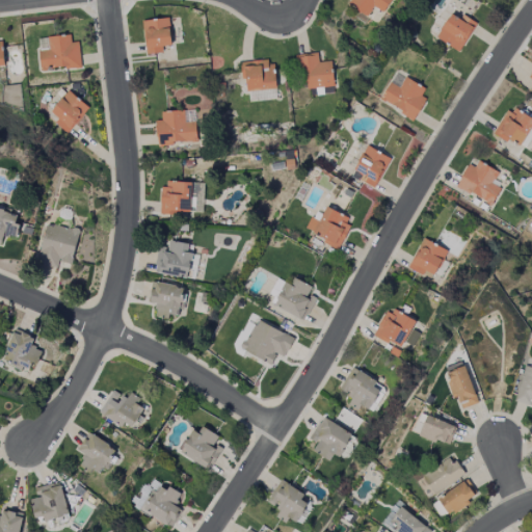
[(393,0),(384,12),(375,6),(368,16),(354,6),(350,3),(351,0),(393,0)]
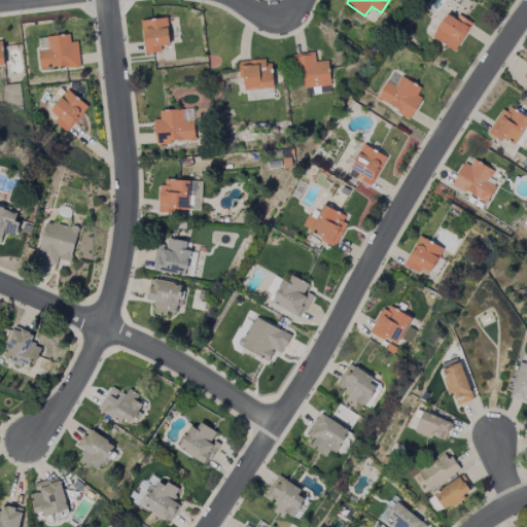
[(455,50),(473,23),(465,16),(463,15),(460,19),(449,11),(437,29),(438,30),(434,36),(446,43),(455,50)]
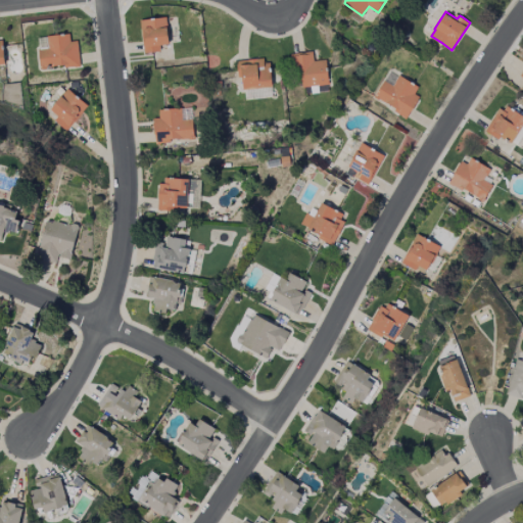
[(167,17),(151,19),(141,20),(145,53),(153,52),(161,51),(160,46),(170,45),(167,17)]
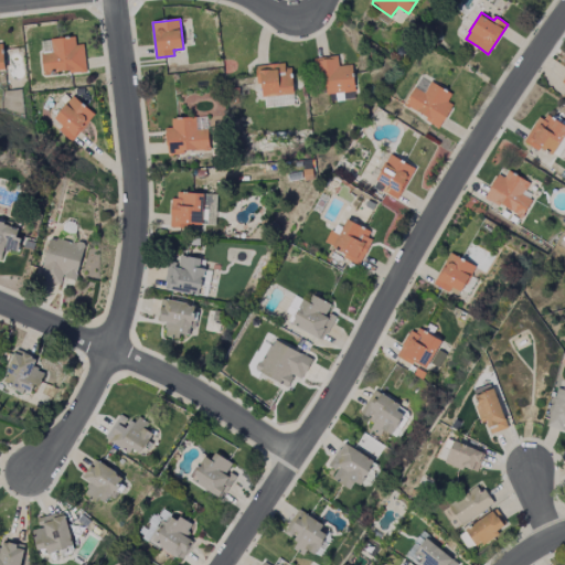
[(83,44),(75,45),(75,38),(50,40),(51,53),(41,54),(43,74),(85,71),(83,44)]
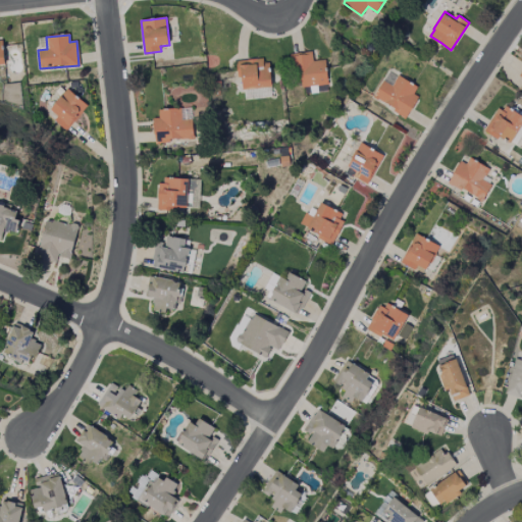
[(313,51),(314,61),(325,60),(326,67),(328,85),(303,88),(301,70),(293,71),(293,67),(291,54),(313,51)]
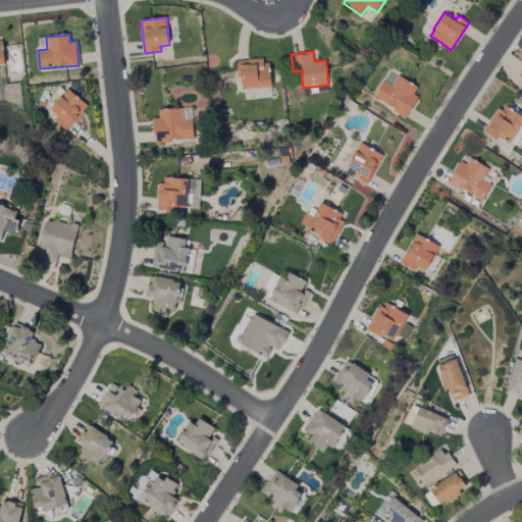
[(264,58),(264,63),(270,62),(271,73),(272,87),(244,90),(242,77),(239,77),(238,69),(237,61),(264,58)]
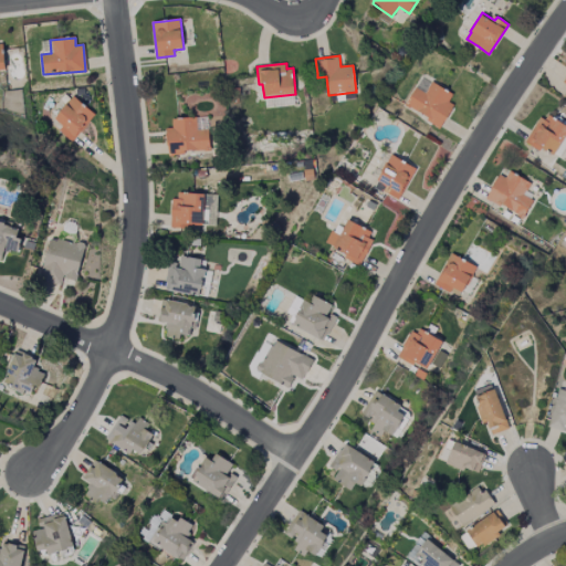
[(439,128),(453,105),(449,102),(453,94),(448,91),(433,82),(426,94),(417,88),(407,105),(428,117),(426,121),(432,124),(439,128)]
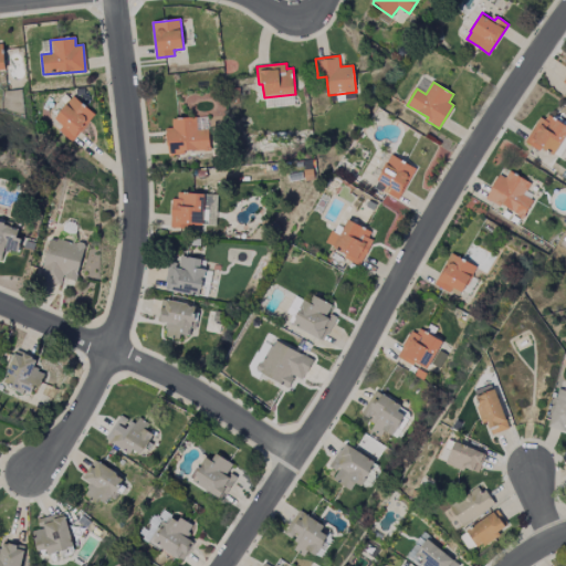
[(52,123),(75,139),(94,113),(71,96),(52,123)]
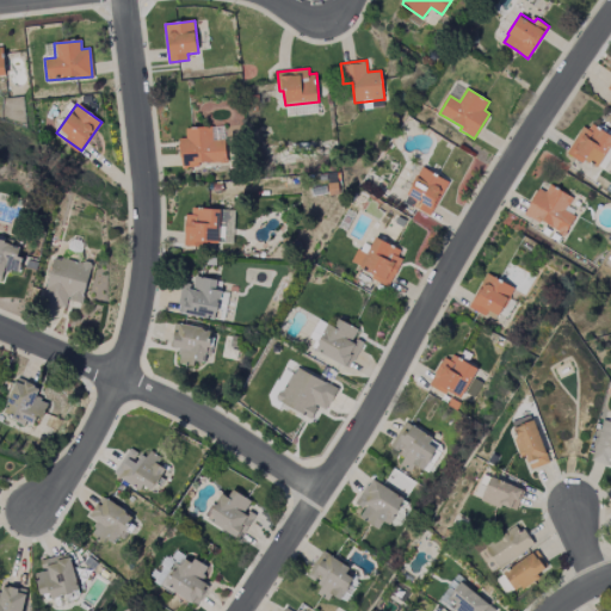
[(568,152),(597,170),(610,146),(610,136),(587,122),(568,152)]
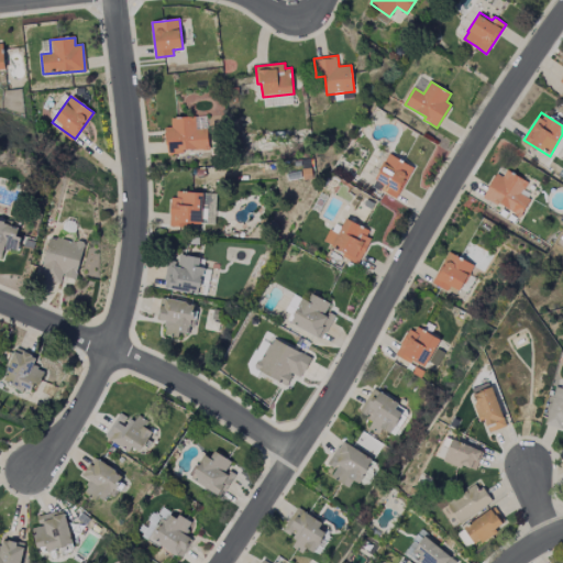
[(172,119),(172,127),(166,128),(168,155),(177,155),(184,154),(183,152),(211,150),(208,116),(177,118),(172,119)]
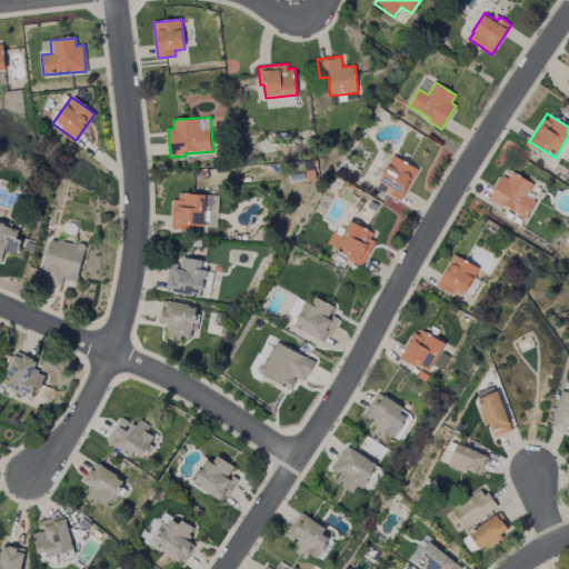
[(401,201),(420,169),(409,162),(395,153),(383,171),(385,175),(377,187),(389,195),(401,201)]
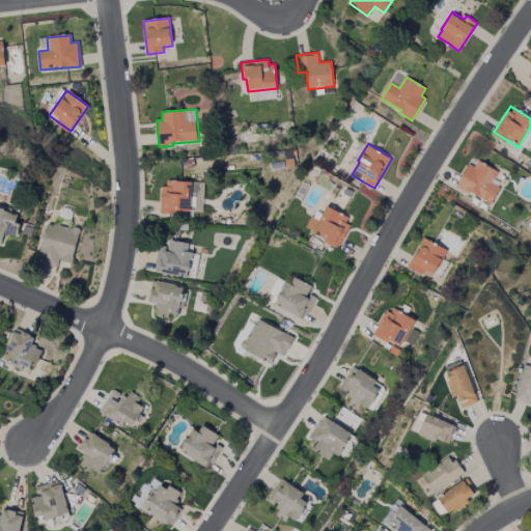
[(455,185),(490,205),(500,189),(491,183),(498,172),(479,161),(475,168),(469,164),(455,185)]
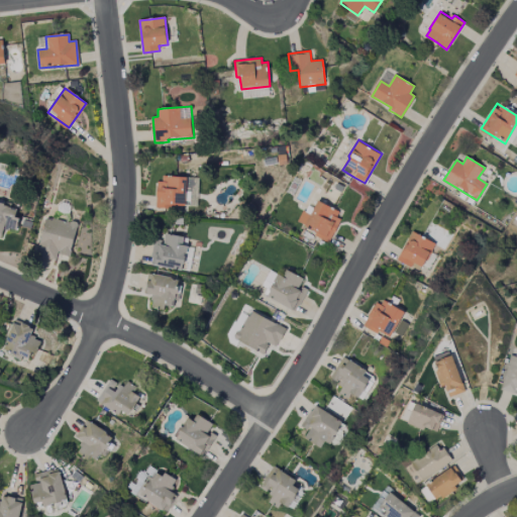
[(187,177),(177,177),(164,176),(163,182),(158,181),(157,206),(160,206),(160,208),(166,209),(173,209),(173,206),(186,206),(187,177)]
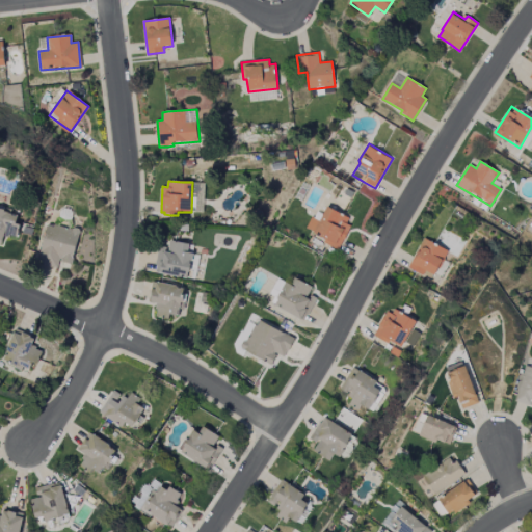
[(339,249),(351,225),(347,223),(349,218),(344,215),(328,207),(320,220),(312,216),(307,228),(326,238),(324,241),(329,244),(339,249)]
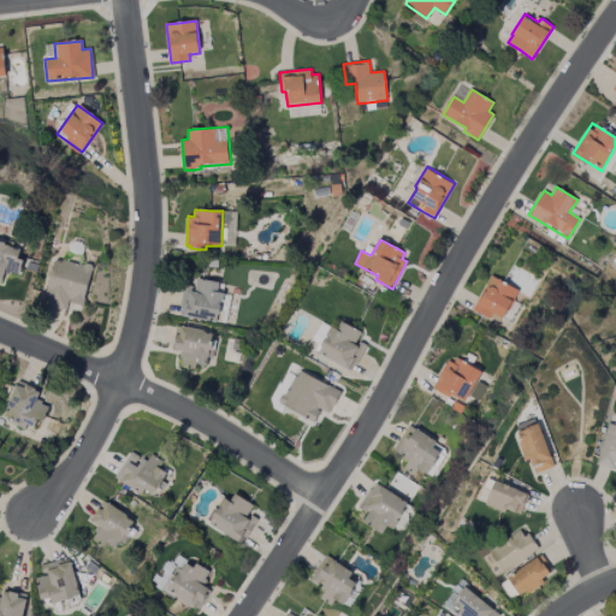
[(23,252),(0,243),(0,283),(0,284),(5,271),(15,274),(23,252)]
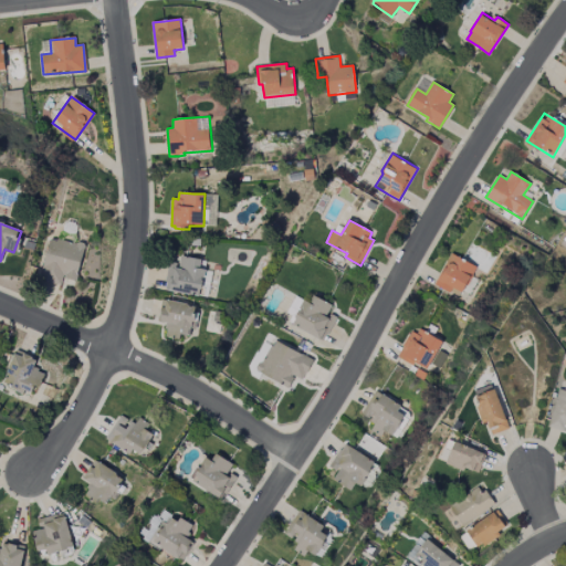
[(76,281),(84,245),(49,238),(40,280),(61,285),(62,278),(76,281)]
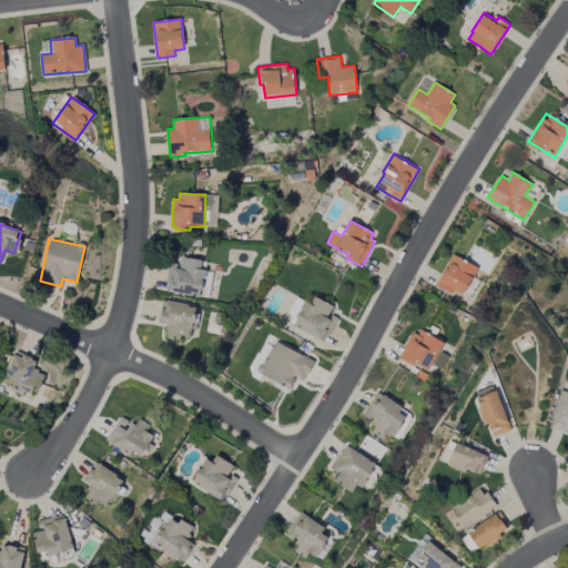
[(436,285),(462,298),(477,266),(452,254),(436,285)]
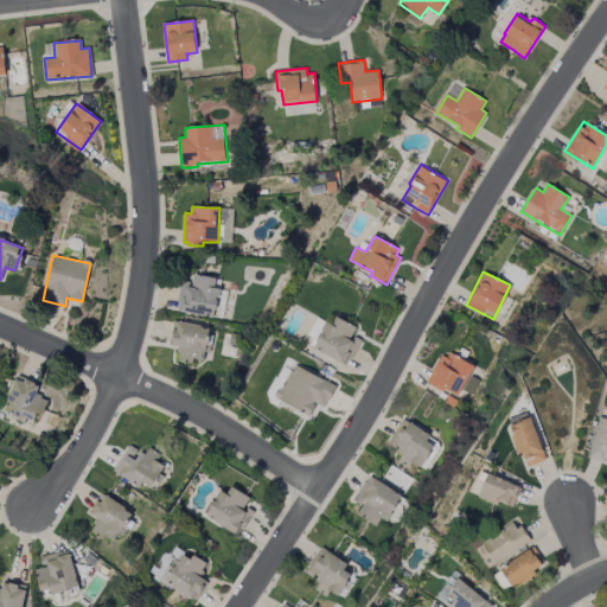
[(222,280),(200,275),(195,274),(193,282),(183,280),(178,302),(180,302),(178,310),(187,312),(213,318),(222,280)]
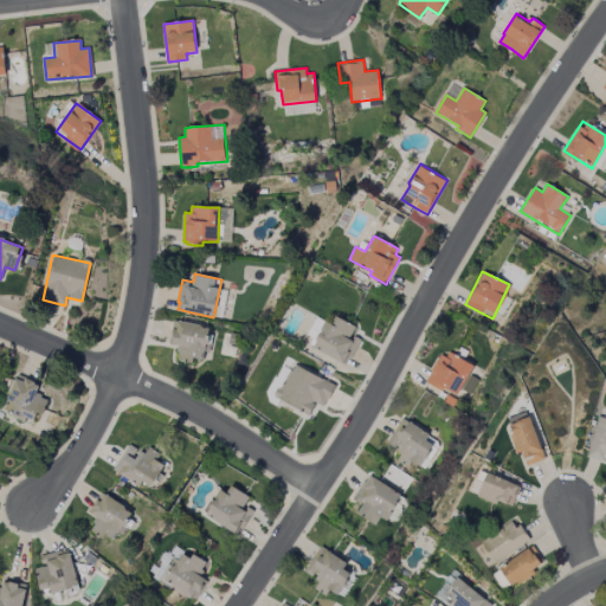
[(347,367),(362,340),(353,335),(358,328),(352,324),(337,317),(333,324),(326,321),(311,348),(336,361),(347,367)]
